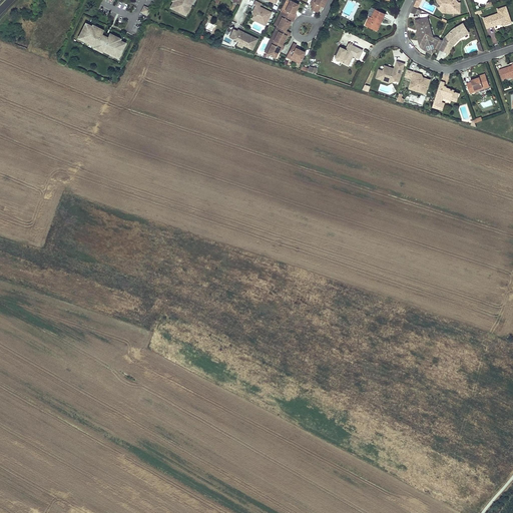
[(182,13),(183,11),(186,5),(189,6),(191,0),(173,0),(170,7),(182,13)]
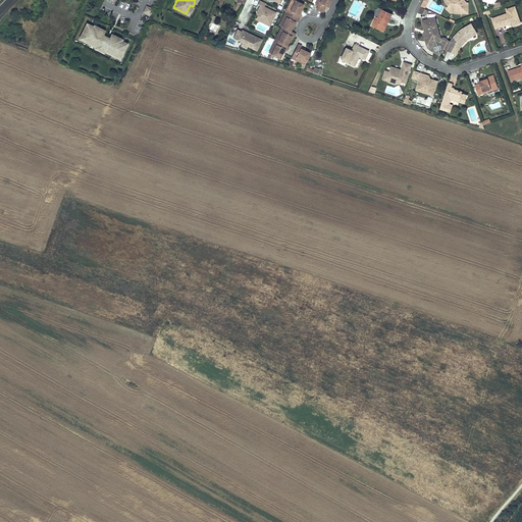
[(262,1),(259,0),(258,4),(260,5),(257,12),(258,15),(256,19),(263,22),(265,18),(271,21),(276,12),(264,6),(266,3),(262,1)]
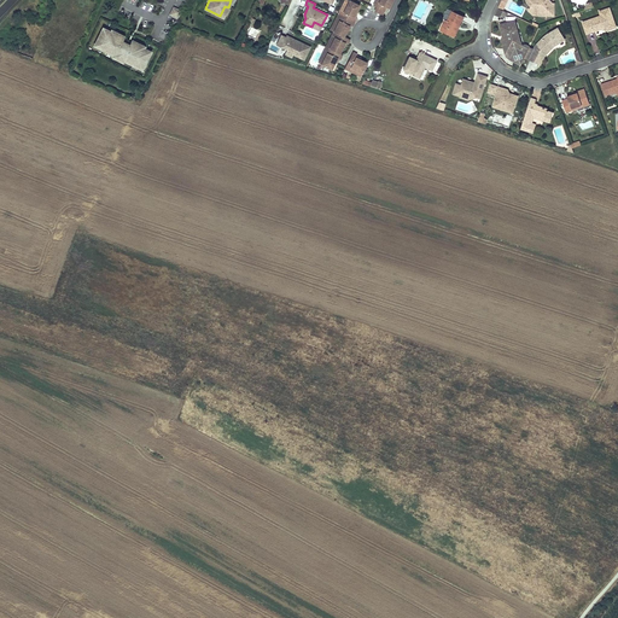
[(380,0),(379,3),(375,1),(373,6),(377,7),(384,11),(386,7),(388,5),(390,6),(392,0),(380,0)]
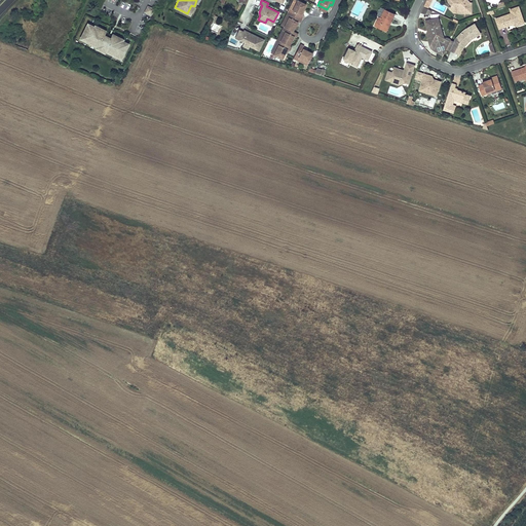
[(450,0),(452,1),(450,4),(452,6),(450,9),(454,14),(457,14),(460,10),(463,13),(467,9),(473,9),(473,3),(468,3),(467,0),(461,0),(462,1),(460,1),(459,0),(450,0)]
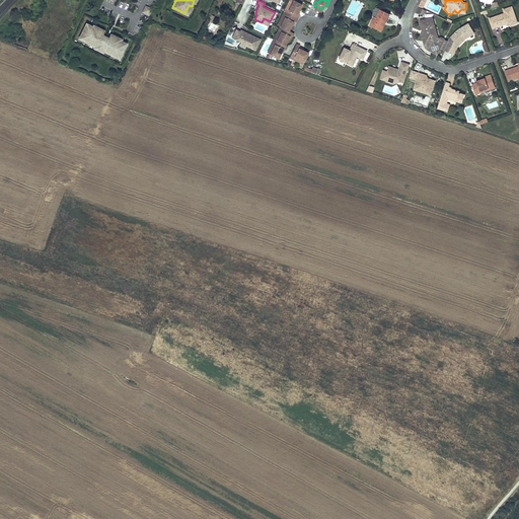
[(302,5),(294,1),(291,5),(288,4),(284,12),(292,16),(294,13),(297,14),(299,10),(302,5)]
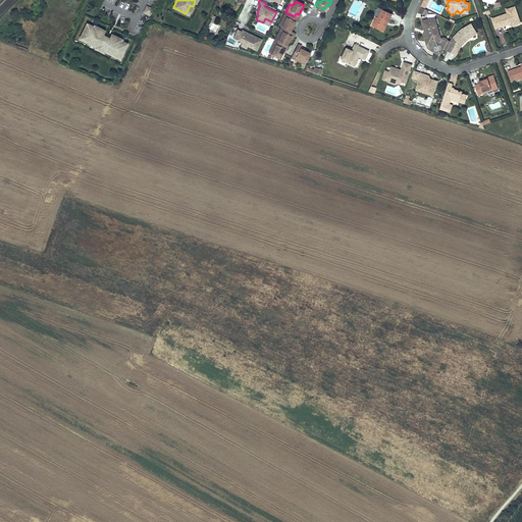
[(496,29),(503,27),(502,25),(507,23),(507,25),(511,23),(512,27),(520,23),(515,7),(507,10),(508,13),(492,19),(496,29)]
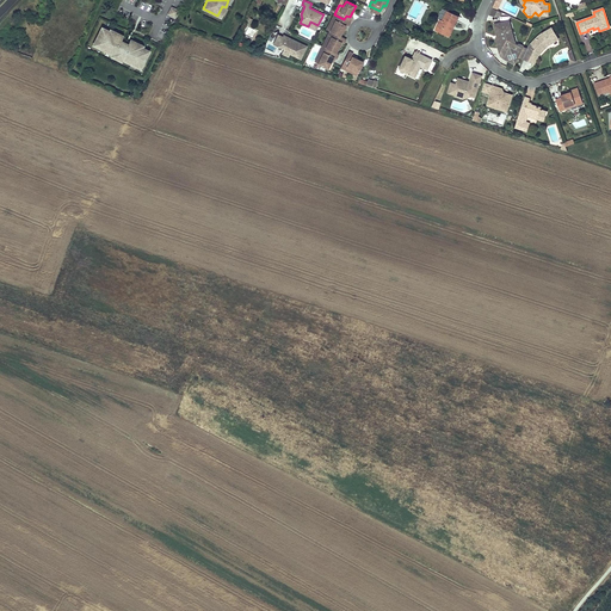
[(436,31),(446,36),(451,28),(454,29),(458,18),(448,13),(443,22),(440,20),(436,31)]
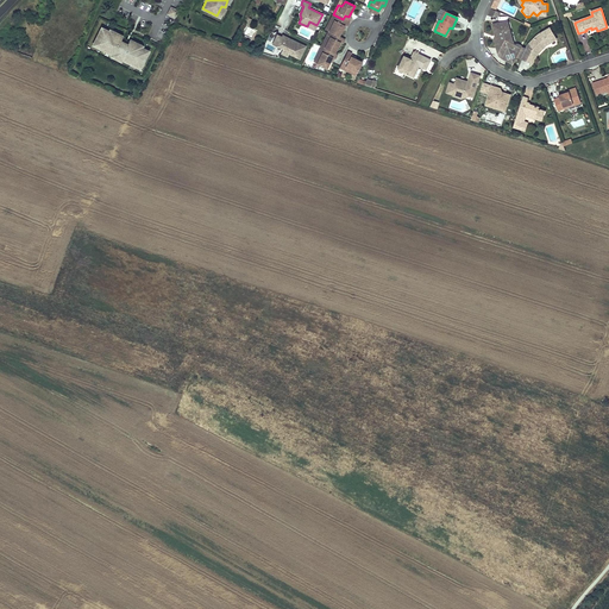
[(343,19),(333,14),(332,18),(336,19),(330,31),(339,36),(343,29),(345,25),(341,23),(343,19)]
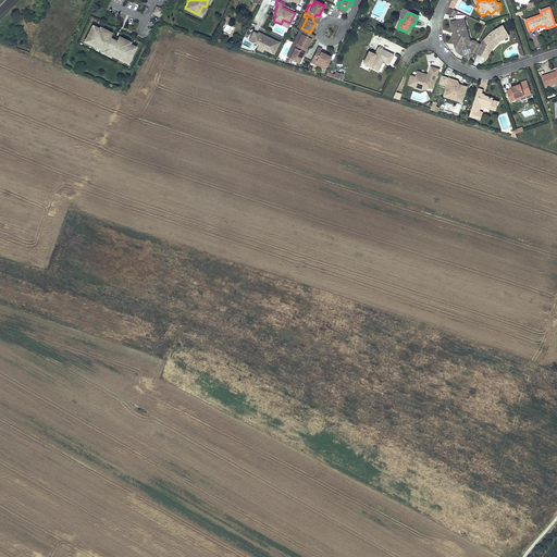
[(463,20),(453,24),(455,33),(457,33),(457,36),(454,37),(457,46),(461,45),(471,42),(463,20)]
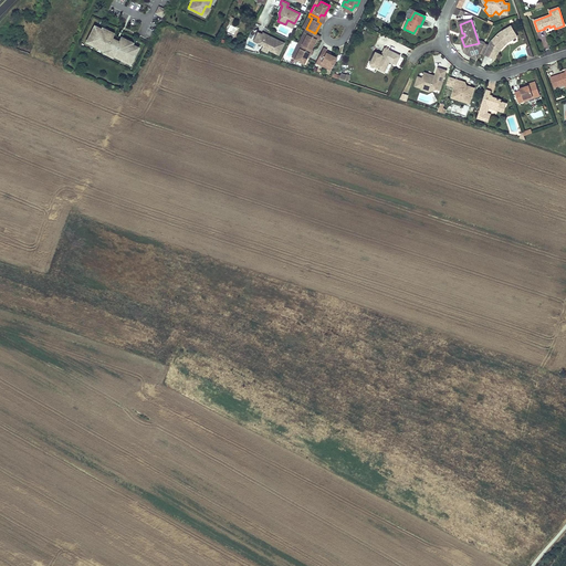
[(114,55),(121,59),(122,56),(128,60),(130,61),(138,48),(132,44),(126,41),(127,40),(121,37),(118,41),(115,46),(108,43),(112,38),(114,33),(107,30),(106,32),(101,29),(94,25),(87,39),(90,40),(96,43),(95,46),(102,50),(103,50),(103,49),(114,54),(114,55)]
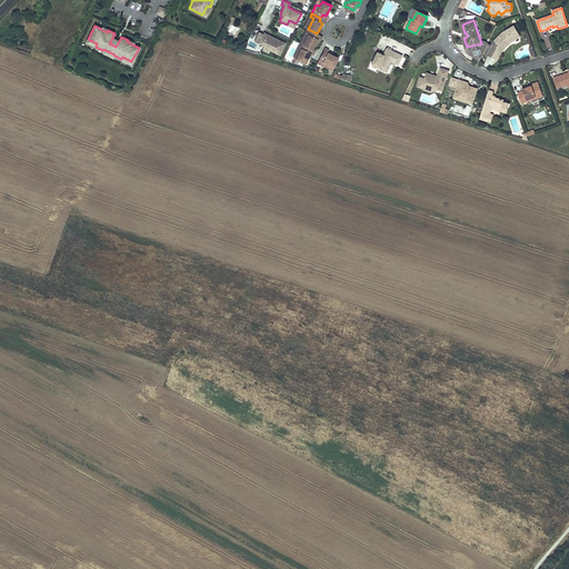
[(505,38),(502,35),(493,43),(492,47),(491,48),(488,56),(499,61),(502,53),(503,52),(503,51),(509,45),(508,43),(510,41),(511,42),(516,40),(521,38),(515,27),(506,31),(508,36),(505,38)]
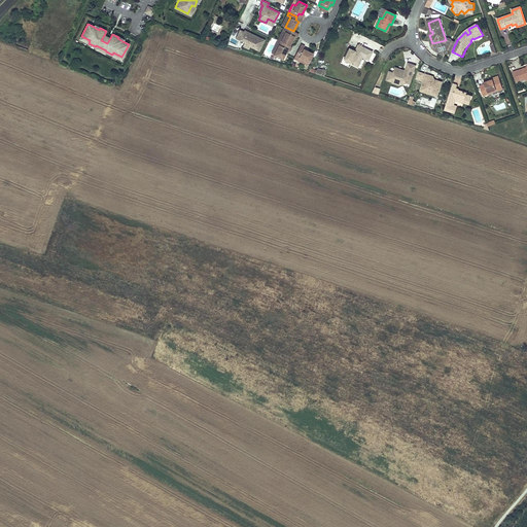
[(293,31),(285,27),(283,30),(286,32),(281,41),(286,44),(289,45),(292,40),(294,36),(291,34),(293,31)]
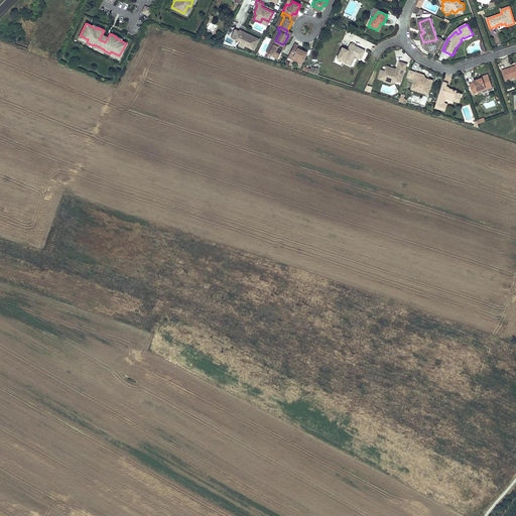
[(254,49),(259,39),(239,30),(239,31),(235,29),(231,37),(240,41),(238,45),(244,47),(245,45),(254,49)]
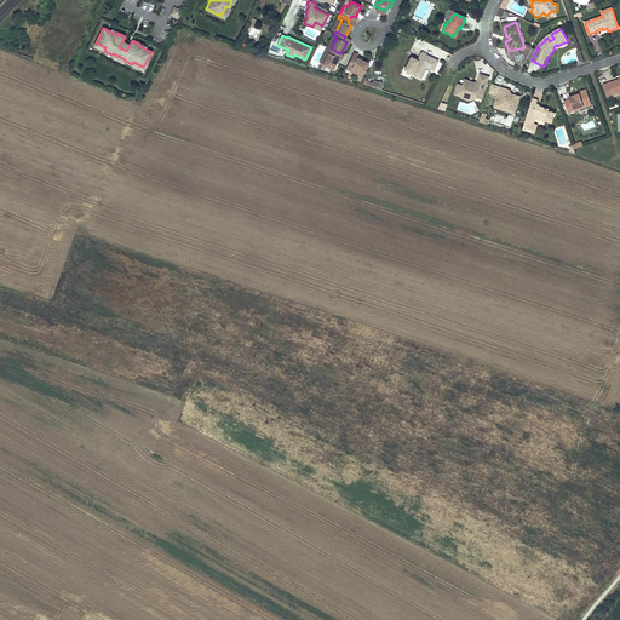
[(524,47),(514,50),(514,52),(517,51),(518,53),(507,56),(507,58),(511,61),(520,65),(518,68),(522,69),(527,58),(530,50),(532,49),(532,47),(527,46),(526,46),(524,46),(524,47)]
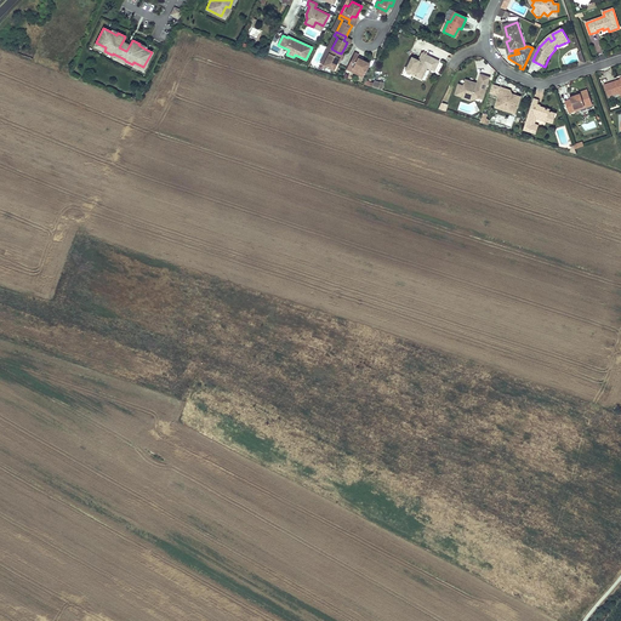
[(331,49),(328,47),(326,51),(330,52),(324,64),(334,69),(340,57),(336,56),(337,52),(331,49)]
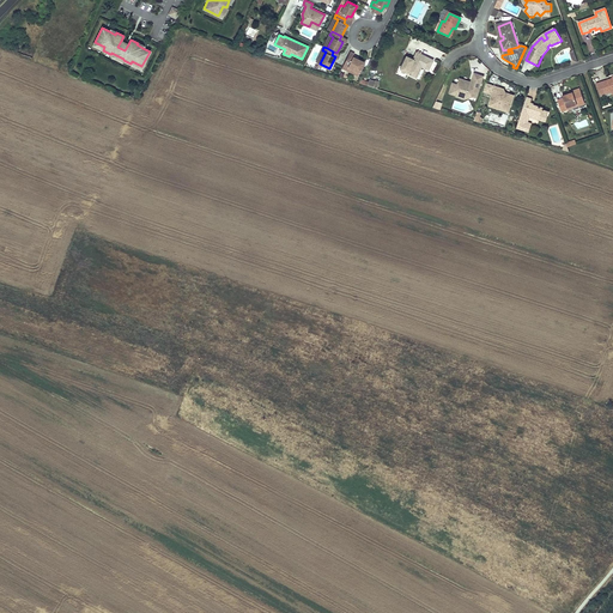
[(19,48),(18,53),(32,58),(34,54),(19,48)]
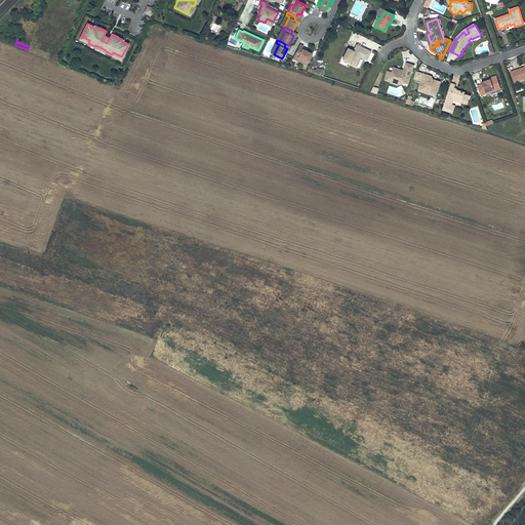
[(348,63),(348,64),(356,68),(360,57),(367,61),(371,52),(356,45),(353,51),(348,63)]
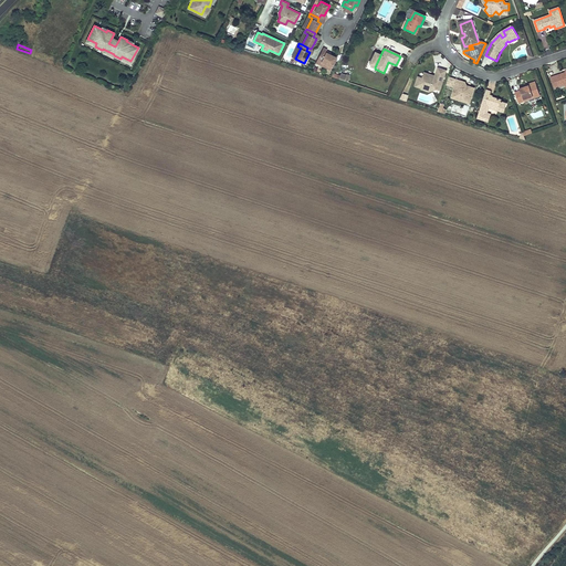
[(336,58),(325,52),(324,55),(321,54),(316,63),(320,64),(321,61),(332,66),(336,58)]
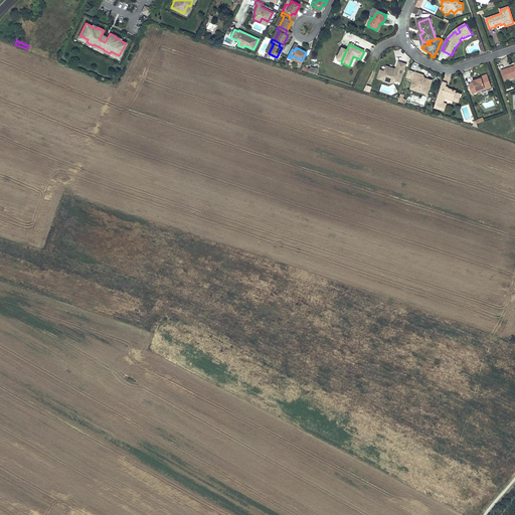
[(346,50),(341,47),(336,58),(341,61),(346,50)]
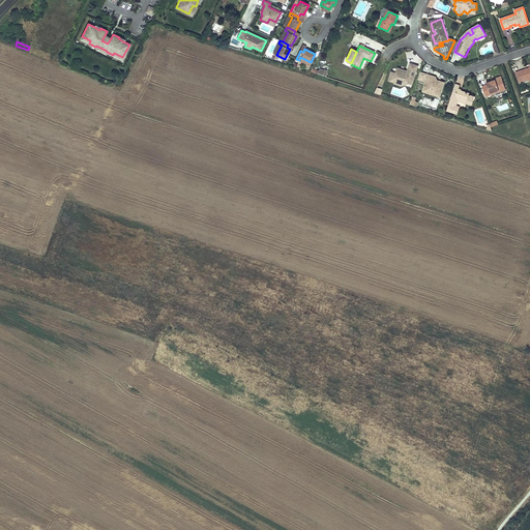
[(418,66),(410,64),(408,71),(407,74),(405,72),(406,71),(398,68),(396,74),(392,72),(389,82),(395,84),(396,81),(409,85),(412,85),(418,66)]
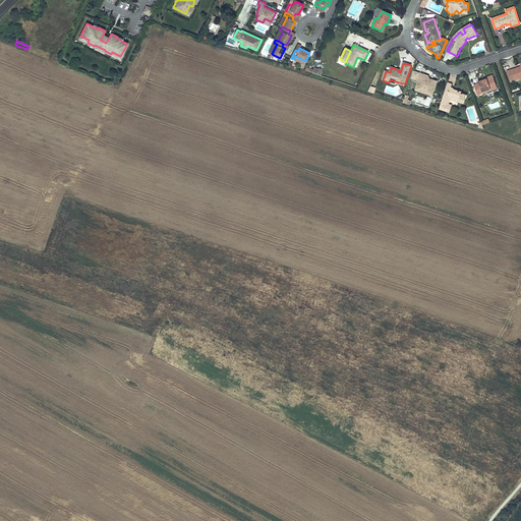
[(313,67),(312,72),(320,75),(322,70),(313,67)]
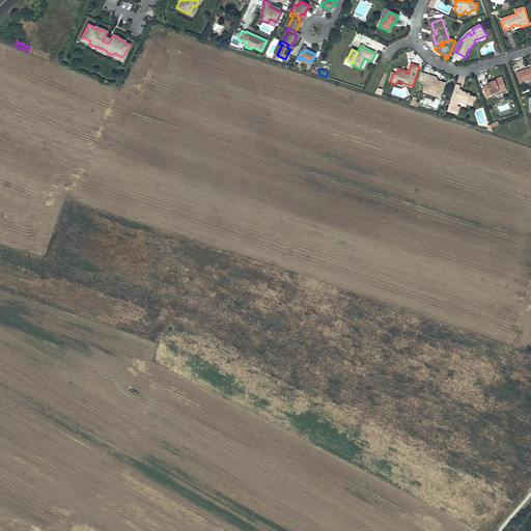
[(523,71),(516,73),(520,83),(526,80),(523,71)]
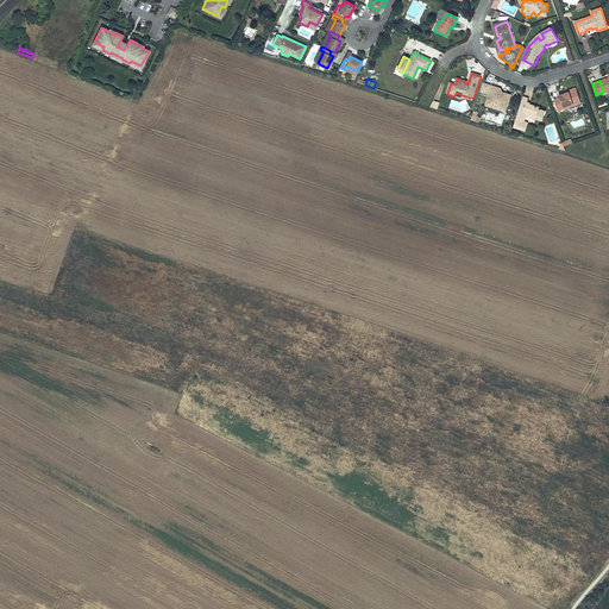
[(488,94),(490,86),(483,83),(481,92),(488,94)]
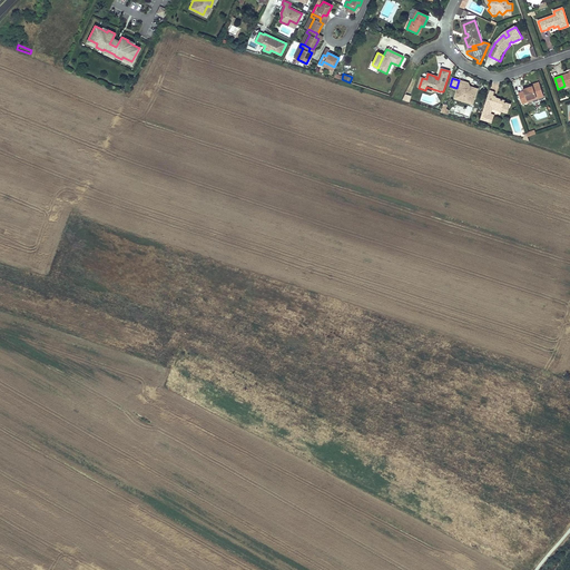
[(467,85),(465,81),(461,80),(455,99),(467,102),(468,99),(474,96),(477,97),(479,91),(475,90),(477,87),(471,86),(467,85)]
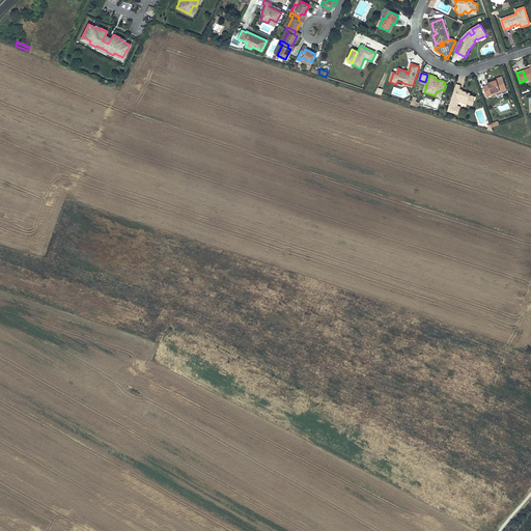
[(497,81),(488,84),(488,85),(483,87),(487,98),(493,95),(492,93),(506,88),(502,77),(497,79),(497,81)]
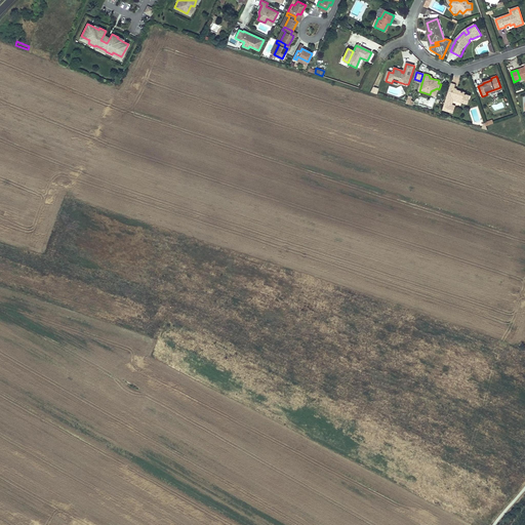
[(457,85),(451,84),(443,110),(454,114),(456,107),(451,105),(453,98),(462,102),(461,104),(468,106),(470,96),(465,95),(466,93),(456,90),(457,85)]
